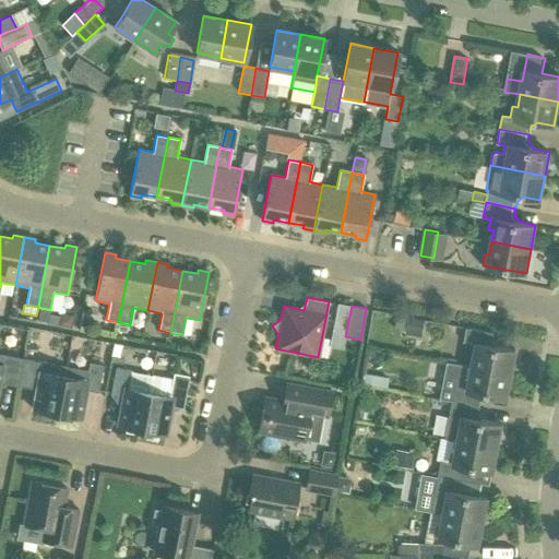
[(60,316),(58,328),(69,330),(71,318),(60,316)]
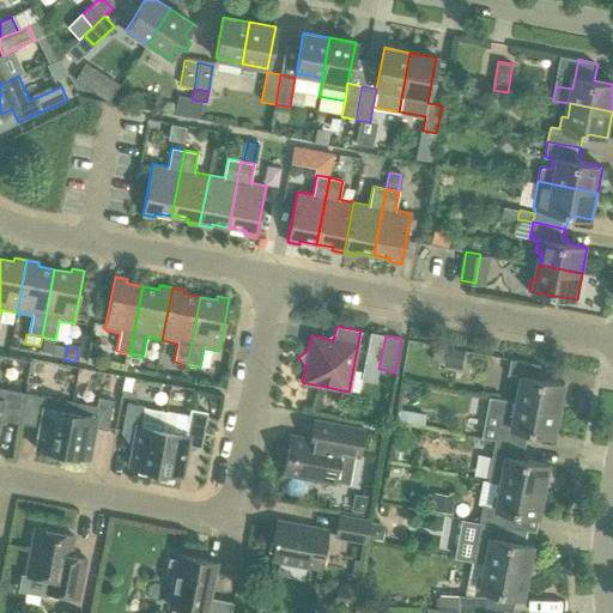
[(462,369),(466,351),(439,346),(437,360),(445,362),(444,366),(462,369)]
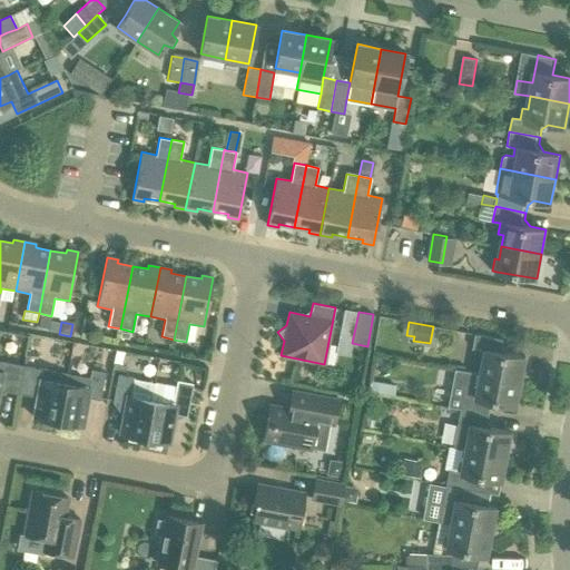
[(503,340),(475,334),(473,346),(473,349),(481,350),(479,361),(484,362),(482,374),(521,381),(526,356),(501,352),(503,340)]
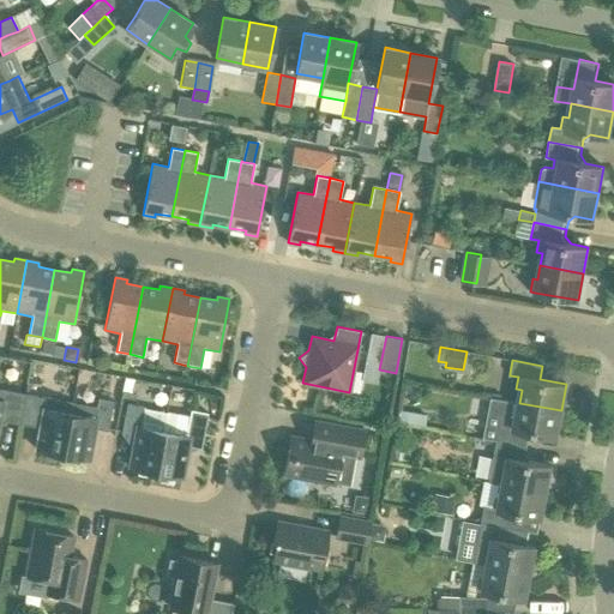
[(0,419),(19,423),(25,395),(4,390),(0,389),(0,419)]
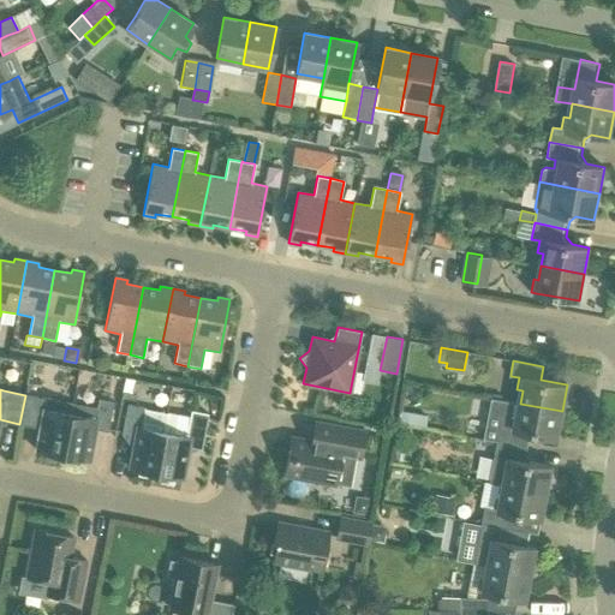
[(25,395),(19,424),(41,428),(36,451),(61,455),(72,404),(25,395)]
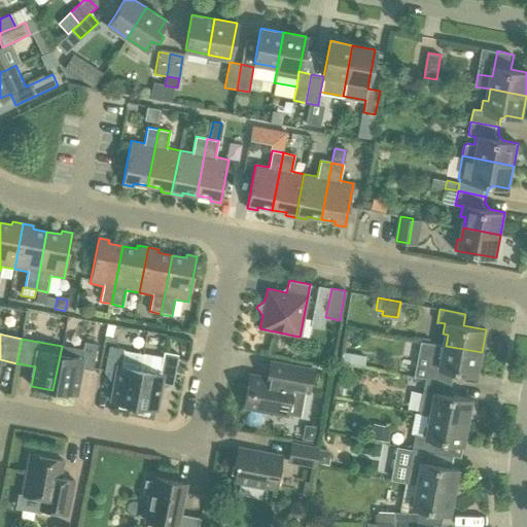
[(415,376),(426,378),(452,383),(454,371),(478,375),(482,352),(446,346),(421,341),(415,376)]
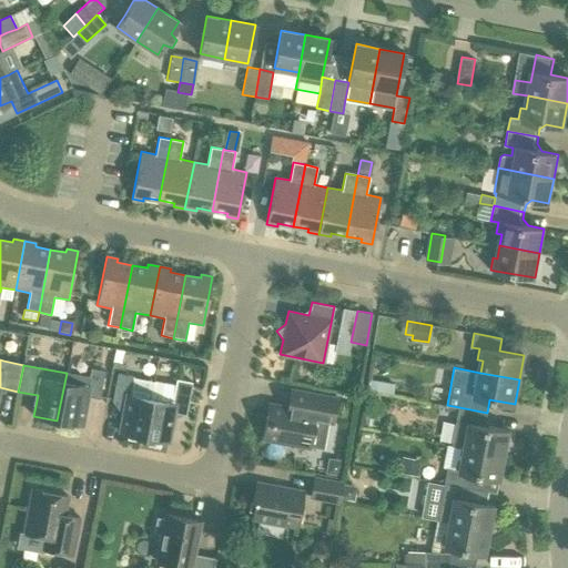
[(67,373),(57,421),(81,425),(87,396),(99,398),(104,371),(91,368),(89,377),(67,373)]
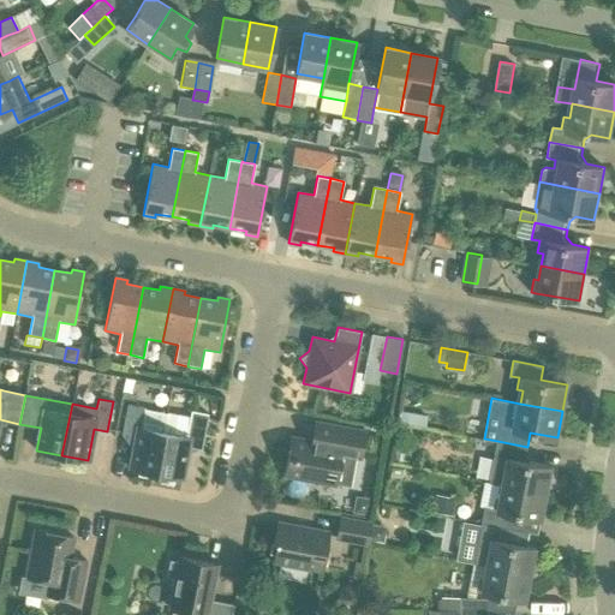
[(130,469),(155,473),(163,431),(166,413),(144,410),(144,407),(127,404),(121,434),(136,437),(130,469)]
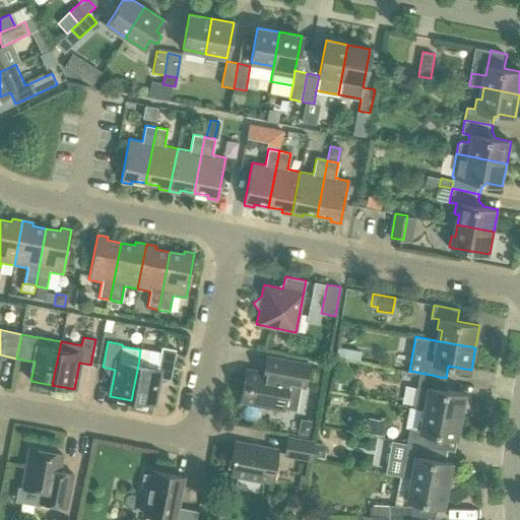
[(159,369),(138,365),(131,400),(152,404),(157,378),(172,380),(178,350),(164,348),(159,369)]
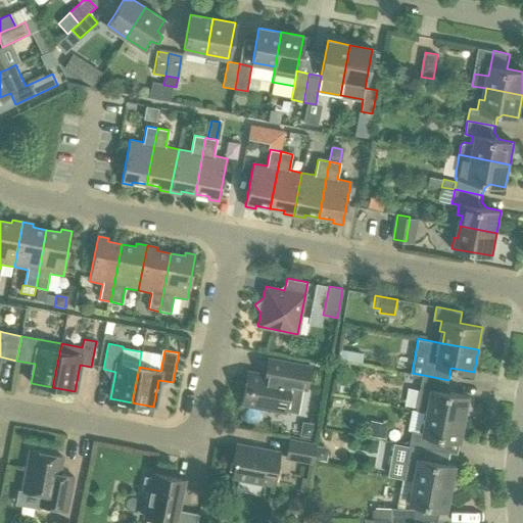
[(242,405),(284,413),(289,386),(305,389),(310,367),(279,361),(276,377),(248,372),(242,405)]
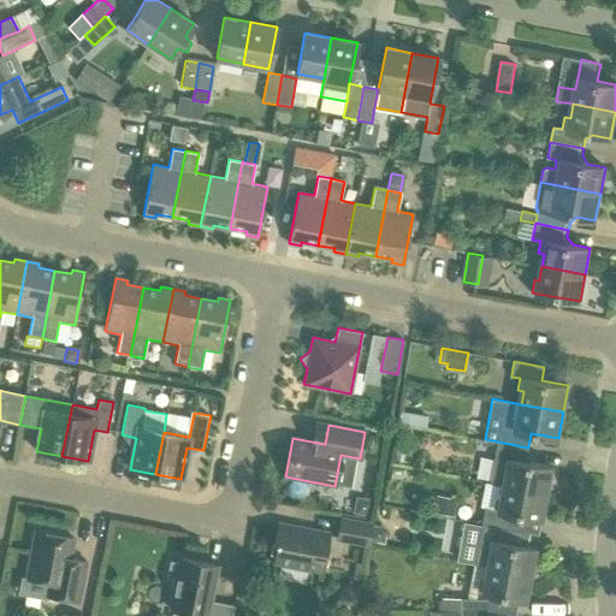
[(498,442),(491,483),(505,485),(548,493),(552,467),(526,462),(528,448),(498,442)]
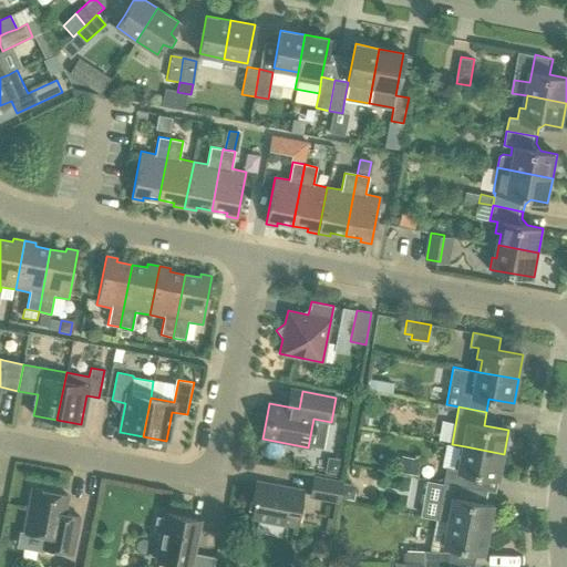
[(444,482),(475,487),(477,474),(500,478),(504,454),(465,446),(462,461),(457,460),(455,470),(447,468),(444,482)]
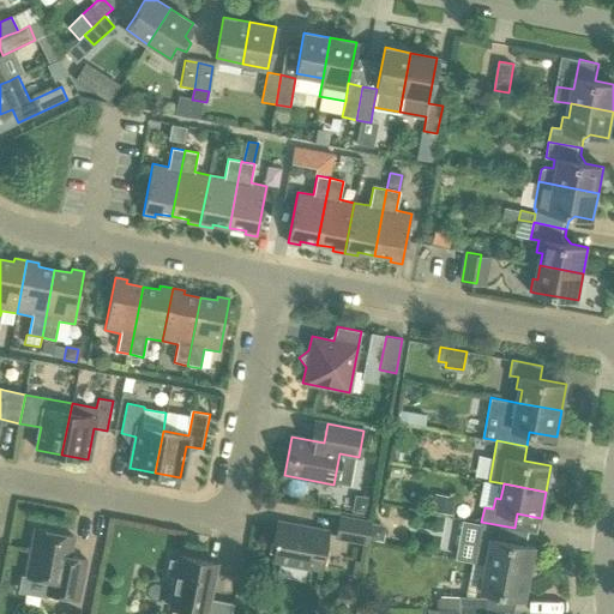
[(432,512),(452,516),(455,499),(435,495),(432,512)]
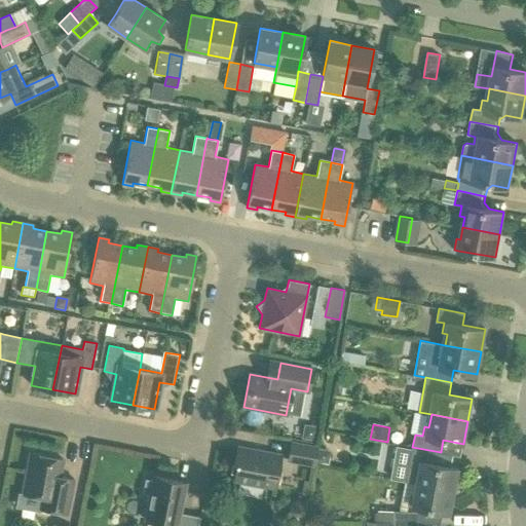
[(303,425),(301,439),(314,441),(317,427),(303,425)]
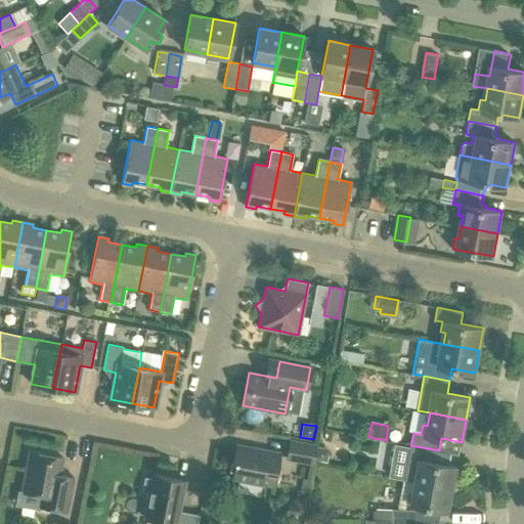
[(315,444),(288,439),(285,459),(309,464),(312,464),(313,459),(315,448),(315,445),(315,444)]
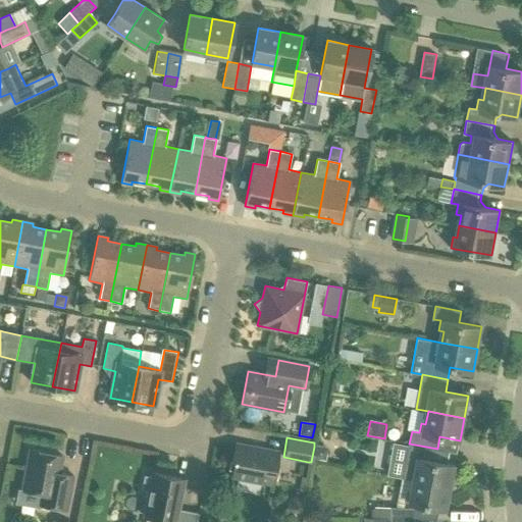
[(231,476),(272,484),(278,452),(236,444),(232,462),(235,462),(231,476)]
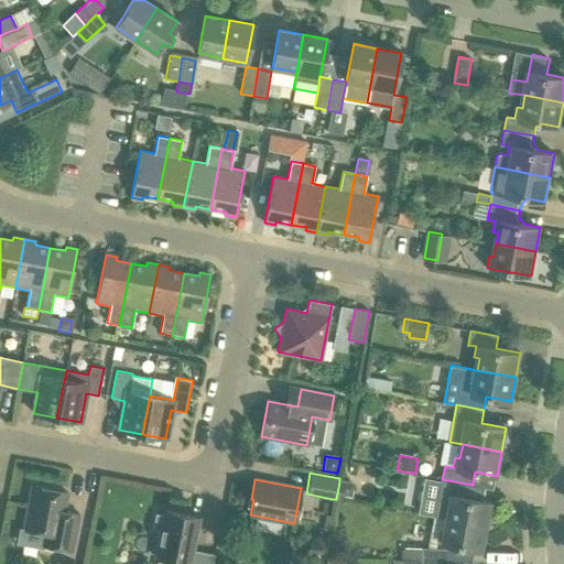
[(339,483),(337,494),(351,496),(354,483),(339,479),(339,483)]
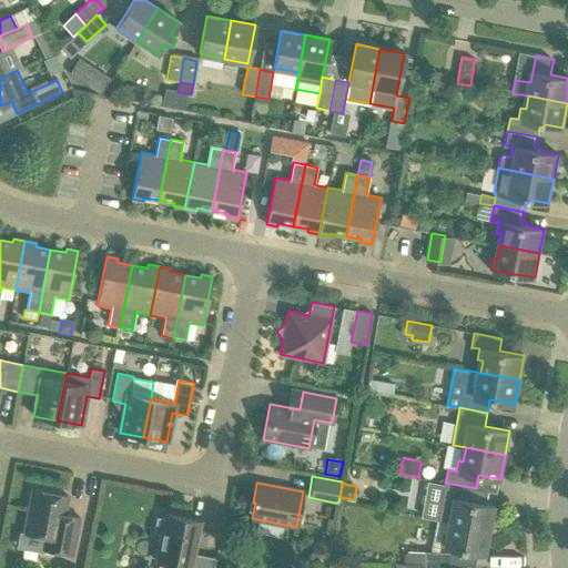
[(452,523),(490,529),(495,505),(474,501),(476,488),(445,483),(440,508),(454,510),(452,523)]
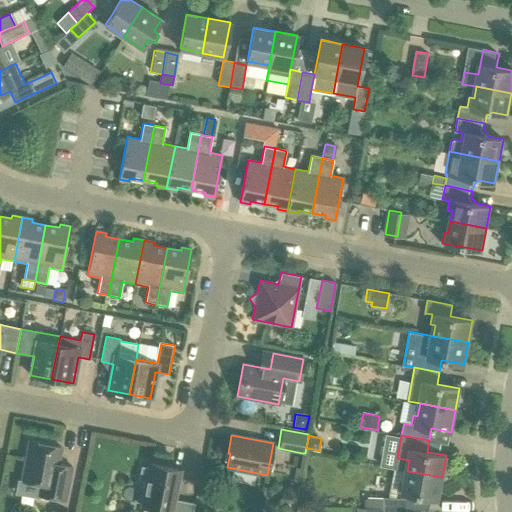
[(21,480),(52,486),(50,497),(65,500),(72,466),(58,464),(61,447),(29,441),(21,480)]
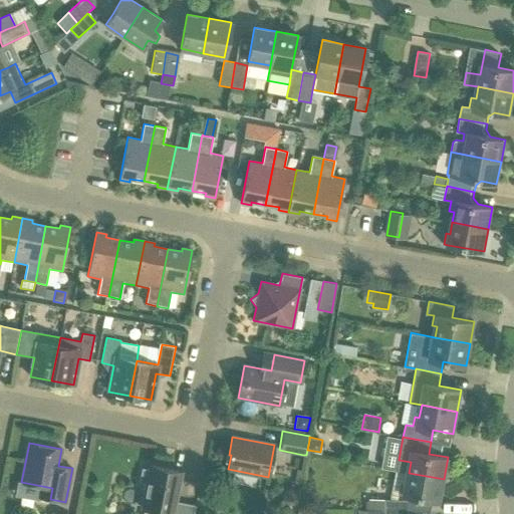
[(301,483),(306,455),(303,455),(301,466),(298,466),(295,482),(301,483)]
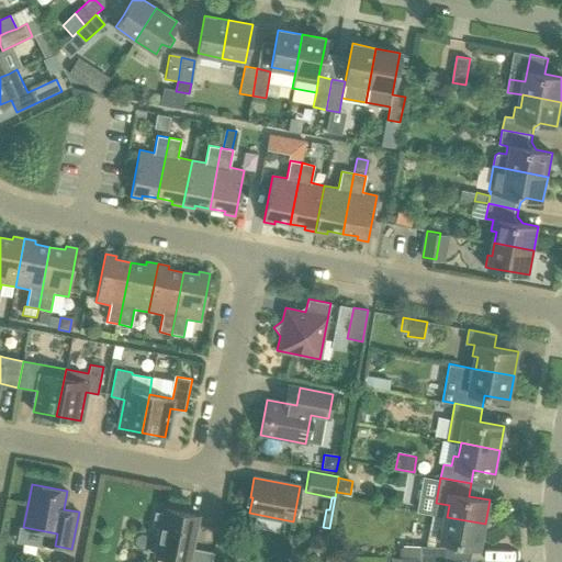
[(176,561),(211,561),(213,552),(192,548),(198,516),(164,509),(163,513),(155,512),(153,527),(160,528),(155,555),(177,560),(176,561)]
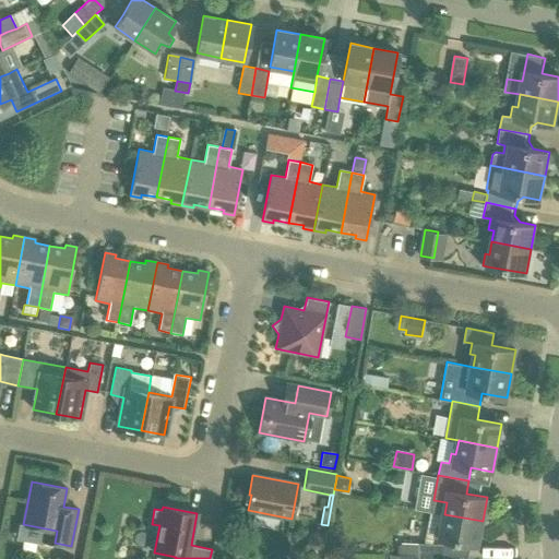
[(483,521),(444,514),(441,527),(437,526),(435,537),(478,545),(483,521)]
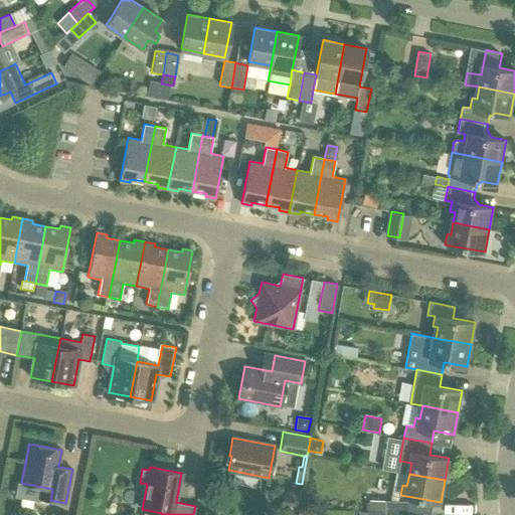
[(288,489),(286,490),(285,492),(284,494),(284,496),(284,498),(284,500),(285,502),(287,503),(288,504),(290,505),(292,505),(295,505),(296,504),(298,502),(299,501),(300,499),(300,497),(300,494),(299,492),(297,490),(295,489),(293,488),(290,488),(288,489)]
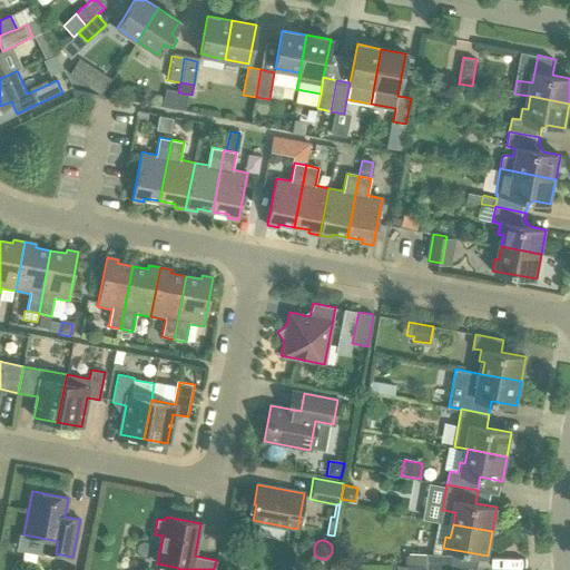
[(426,567),(428,554),(414,553),(414,567),(426,567)]
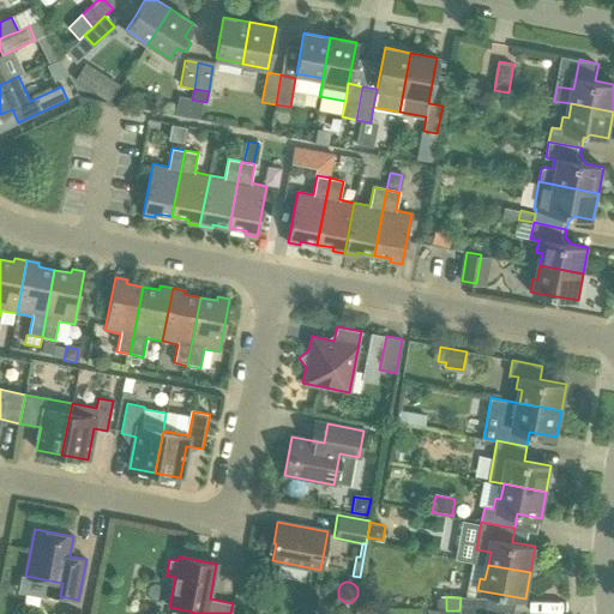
[(489,597),(461,597),(459,611),(488,612),(489,597)]
